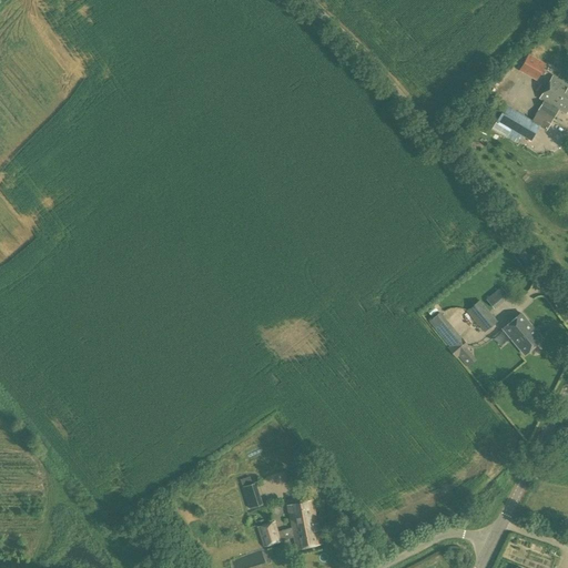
[(536,81),(546,64),(528,54),(518,71),(536,81)]
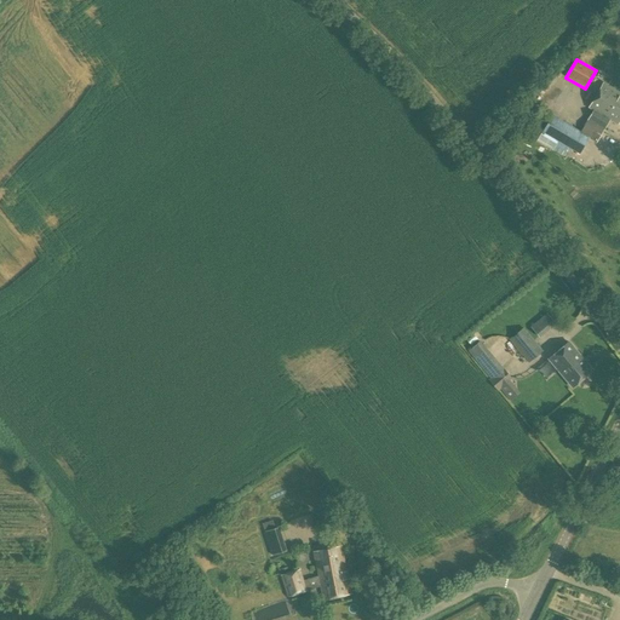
[(593,110),(587,119),(604,128),(604,127),(609,119),(618,124),(619,119),(619,92),(615,90),(602,82),(589,108),(593,110)]
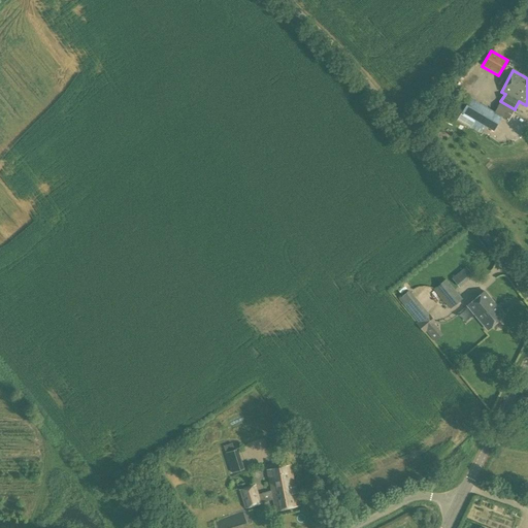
[(507,122),(515,109),(500,101),(494,112),(469,98),(461,113),(493,131),(501,118),(507,122)]
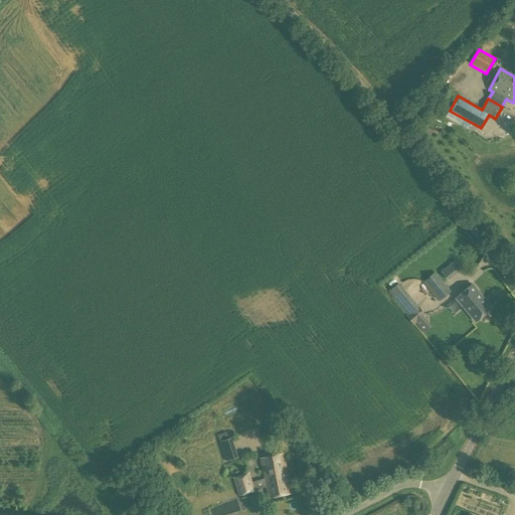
[(448,280),(461,269),(455,262),(441,272),(448,280)]
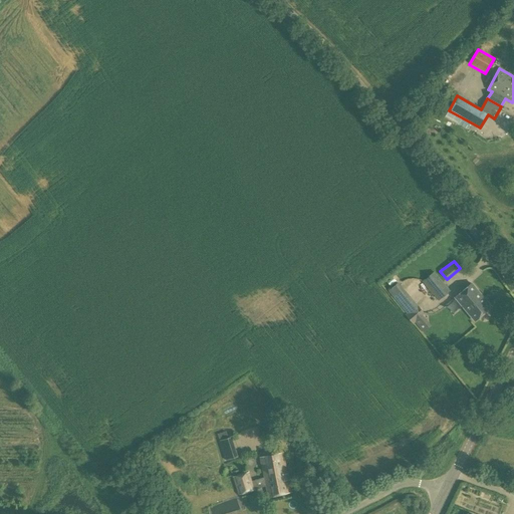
[(438,300),(450,291),(434,272),(422,282),(438,300)]
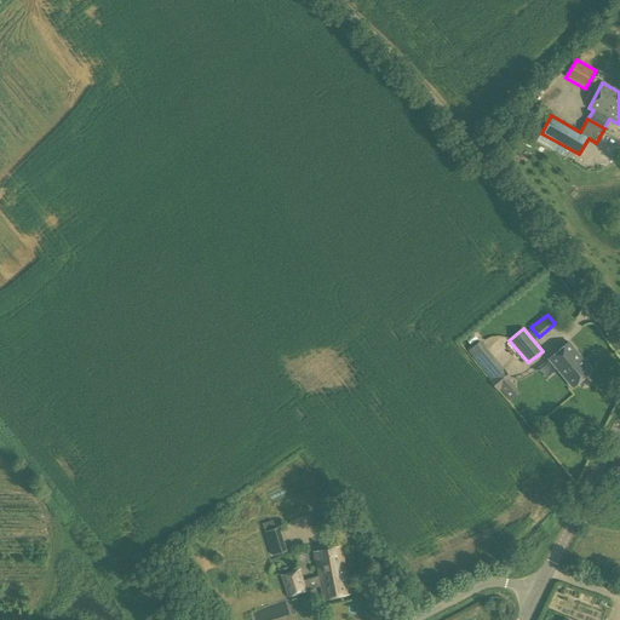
[(572,386),(591,369),(568,342),(549,359),(572,386)]
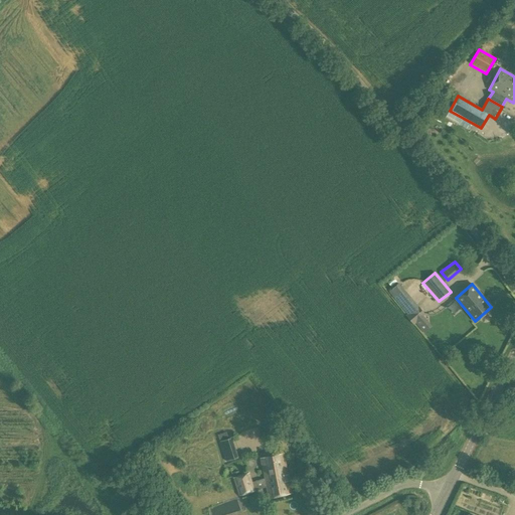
[(413,325),(425,315),(417,306),(405,316),(413,325)]
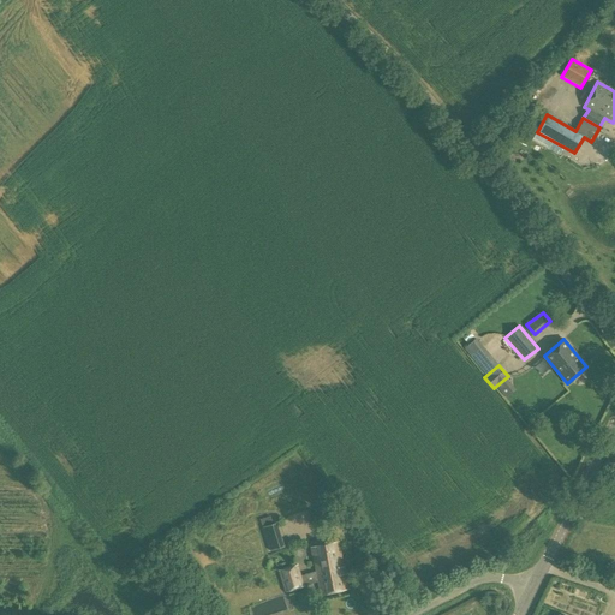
[(270,551),(285,547),(276,523),(262,527),(270,551)]
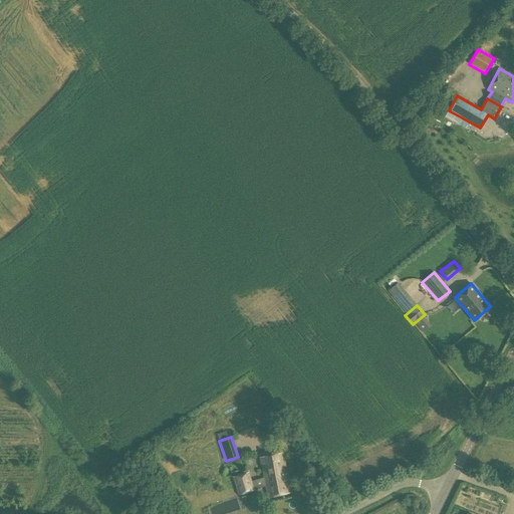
[(290,492),(282,453),(259,457),(263,477),(251,481),(248,472),(232,477),(238,495),(242,493),(251,490),(254,489),(265,485),(267,497),(290,492)]
